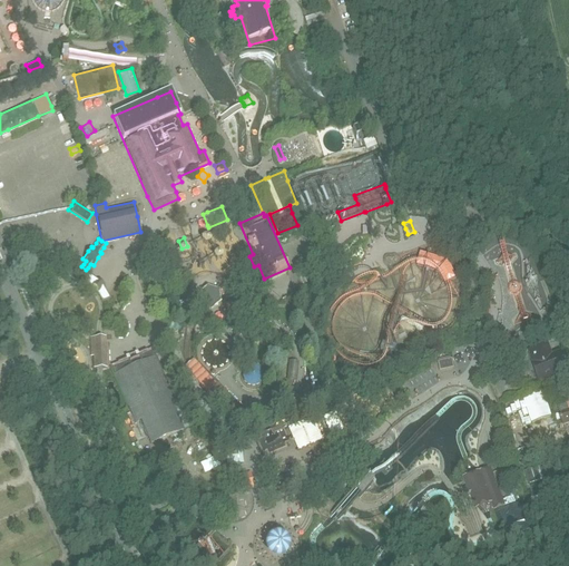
[(50,262),(55,254),(42,246),(40,250),(38,253),(50,262)]
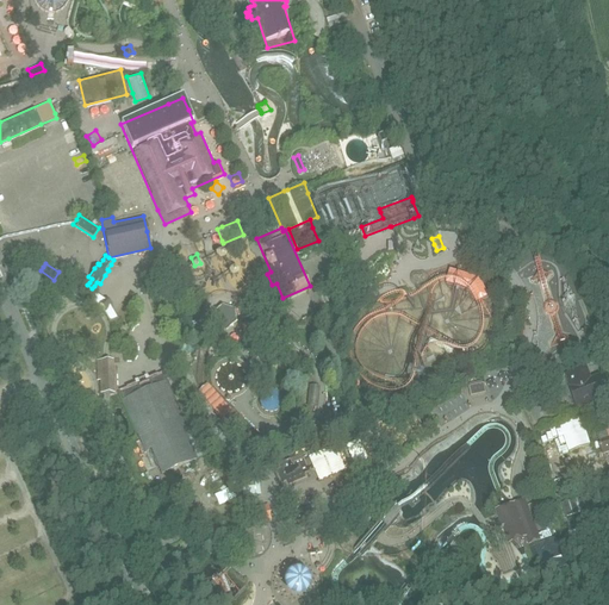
[(485,299),(490,297),(485,287),(480,279),(473,276),(472,275),(459,272),(451,269),(449,276),(447,284),(458,287),(468,291),(477,304),(483,300),(485,299)]
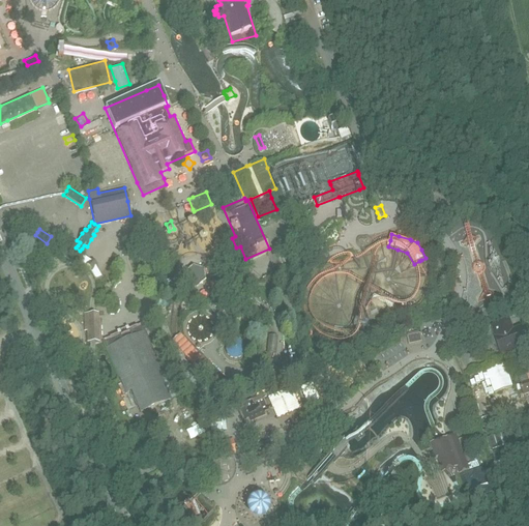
[(90,257),(80,251),(77,257),(88,264),(95,278),(103,274),(96,263),(97,262),(94,259),(91,256),(90,257)]
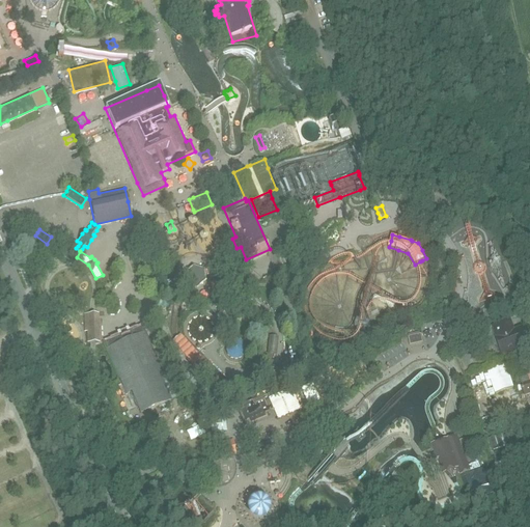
[(203,268),(192,264),(184,271),(186,282),(197,286),(205,279),(203,268)]
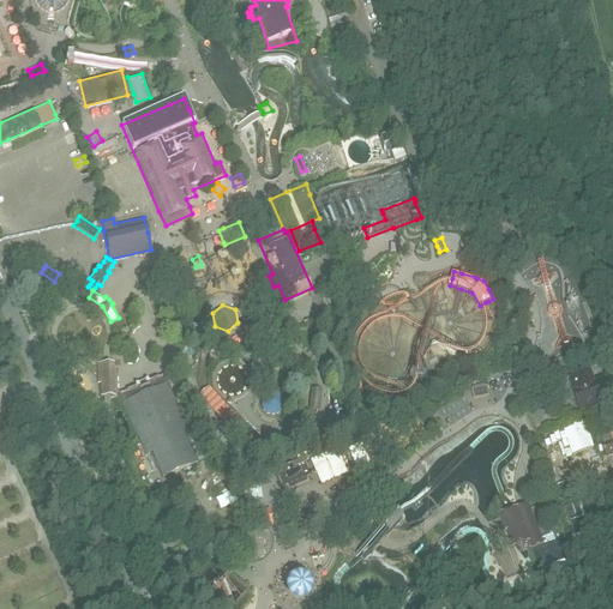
[(114,362),(114,357),(110,357),(109,357),(106,357),(96,359),(96,379),(100,379),(100,393),(107,392),(114,392),(114,390),(114,365),(114,362)]
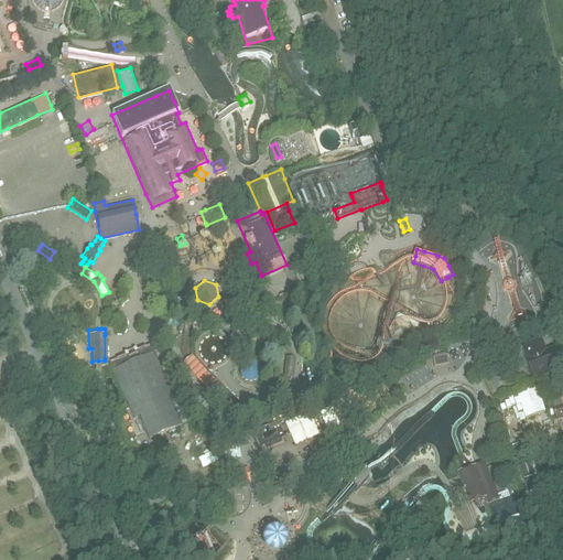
[(543,343),(539,340),(538,336),(522,342),(526,351),(528,351),(532,365),(534,372),(556,364),(560,363),(553,345),(545,347),(543,343)]
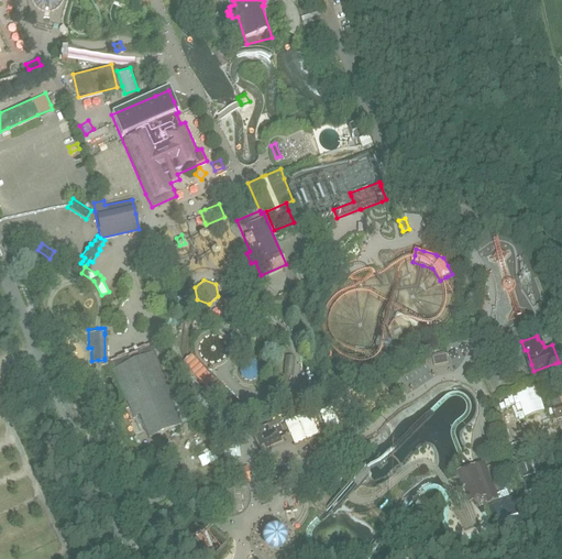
[(470,344),(467,337),(458,339),(459,346),(470,344)]
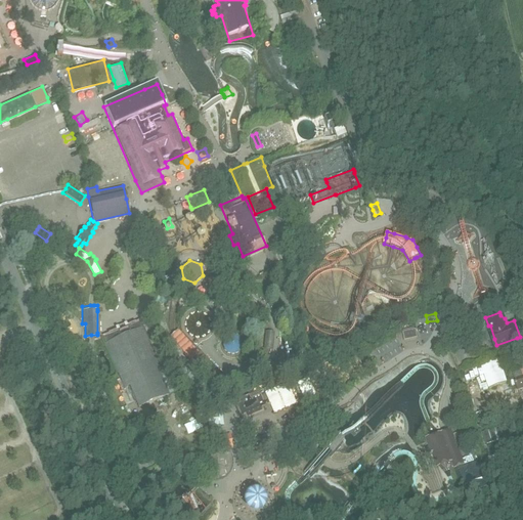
[(141,321),(139,316),(126,321),(125,320),(119,322),(114,325),(115,327),(101,333),(102,334),(121,380),(123,385),(128,383),(136,404),(174,389),(165,369),(161,371),(160,367),(161,366),(141,321)]
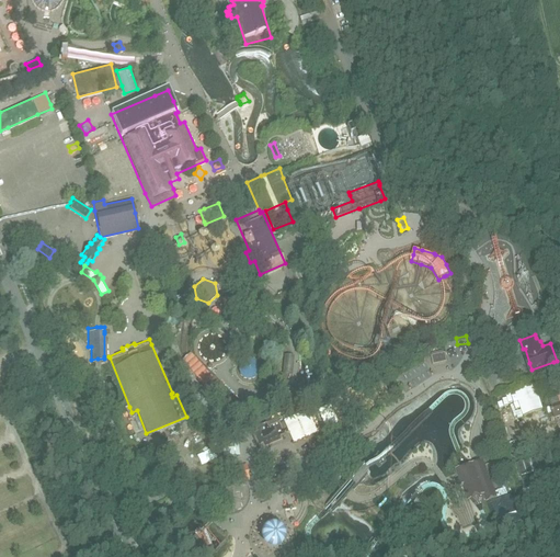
[(265,343),(260,341),(253,352),(259,355),(265,343)]
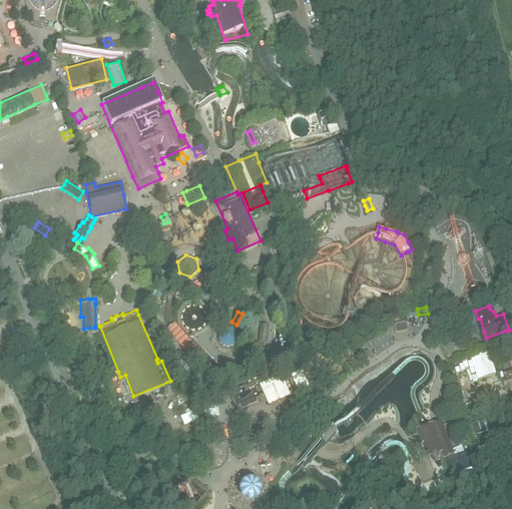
[(395,332),(409,329),(406,319),(393,322),(395,332)]
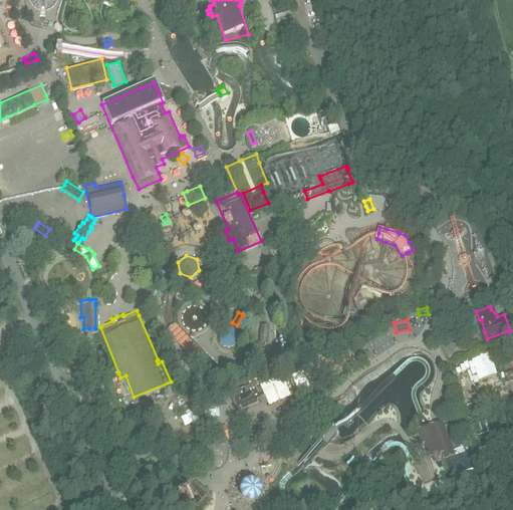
[(194,345),(194,344),(173,321),(170,325),(166,328),(165,329),(178,343),(185,351),(186,352),(190,348),(194,345)]
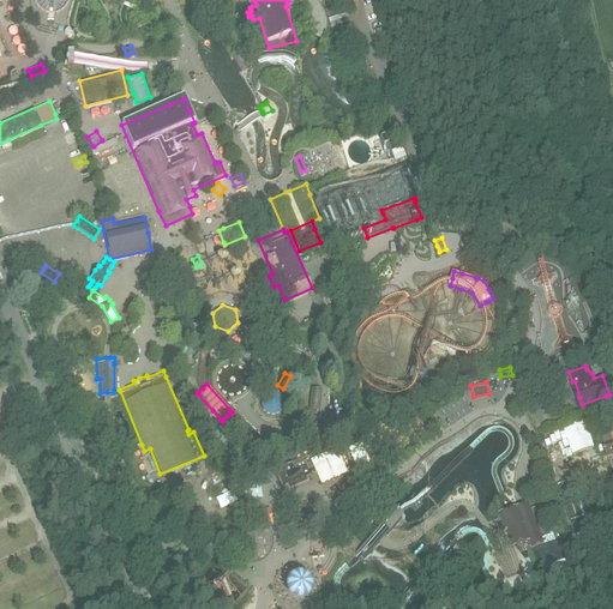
[(319,409),(322,387),(313,387),(312,386),(310,408),(311,408),(314,408),(319,409)]
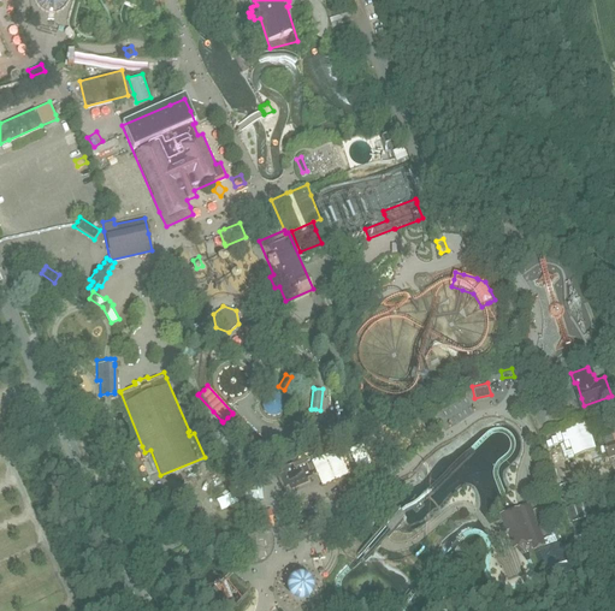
[(574,456),(596,448),(586,422),(563,431),(574,456)]
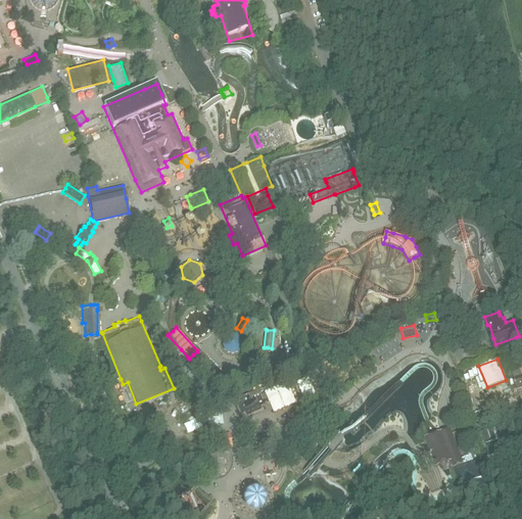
[(233,372),(232,372),(231,372),(230,372),(229,373),(229,374),(229,375),(230,376),(231,376),(235,382),(247,377),(245,369),(245,368),(245,367),(244,367),(241,368),(240,369),(233,372)]
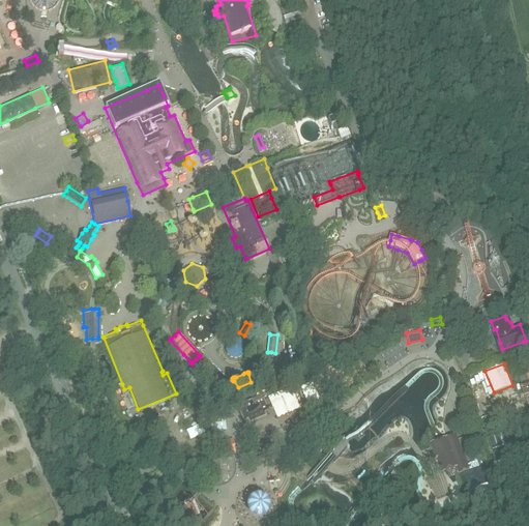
[(276,416),(299,406),(290,385),(268,396),(274,409),(276,416)]
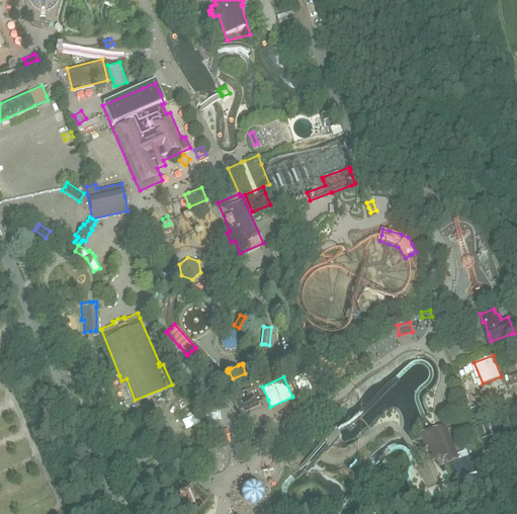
[(263,400),(257,386),(249,390),(247,388),(234,393),(236,396),(232,398),(238,411),(241,410),(243,414),(262,405),(261,403),(261,402),(263,400)]
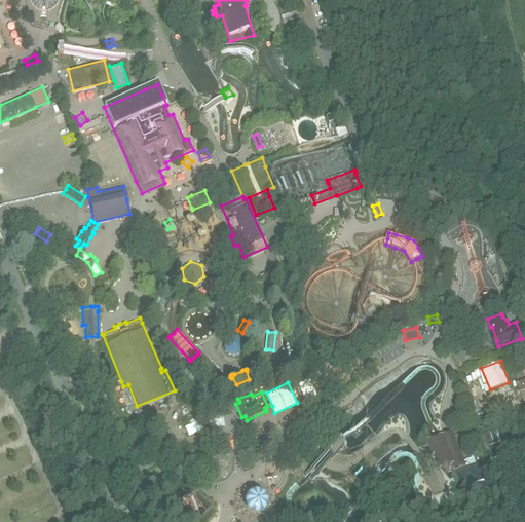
[(209,424),(218,423),(217,410),(207,411),(209,424)]
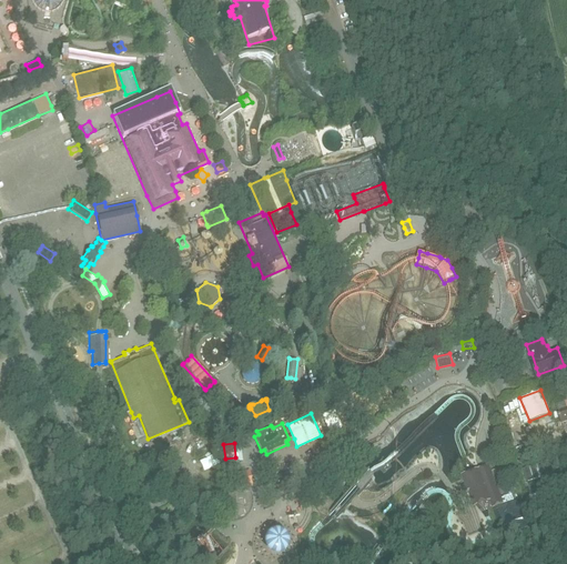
[(539,460),(520,466),(529,493),(548,486),(539,460)]
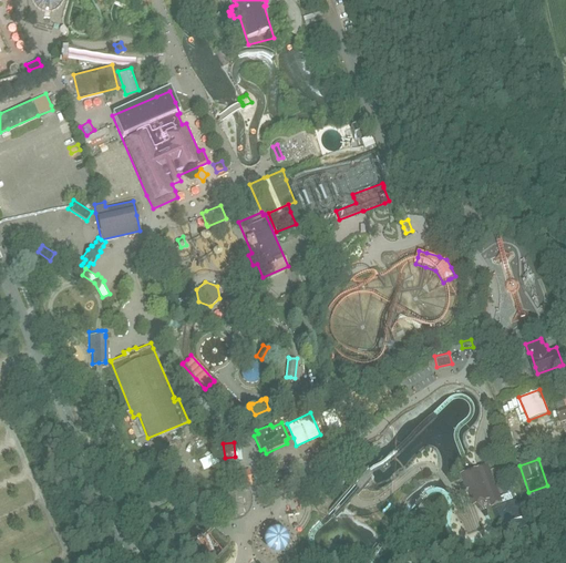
[(504,503),(489,463),(485,466),(482,466),(480,467),(477,468),(474,469),(466,472),(461,474),(462,478),(464,484),(461,485),(463,492),(465,498),(469,497),(473,507),(479,504),(485,502),(487,501),(490,500),(492,508),(496,505),(502,503),(504,503)]
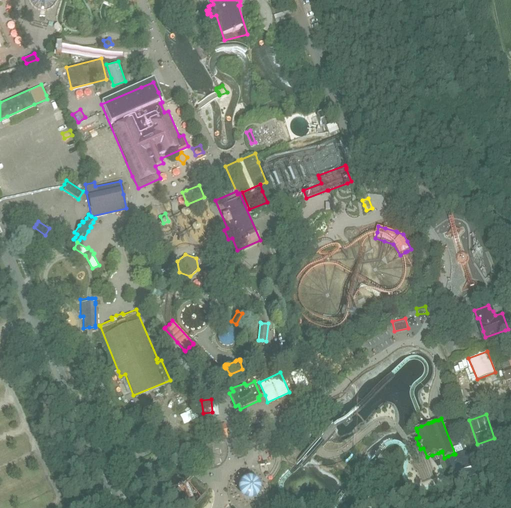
[(222,435),(226,434),(224,420),(208,423),(210,437),(222,435)]
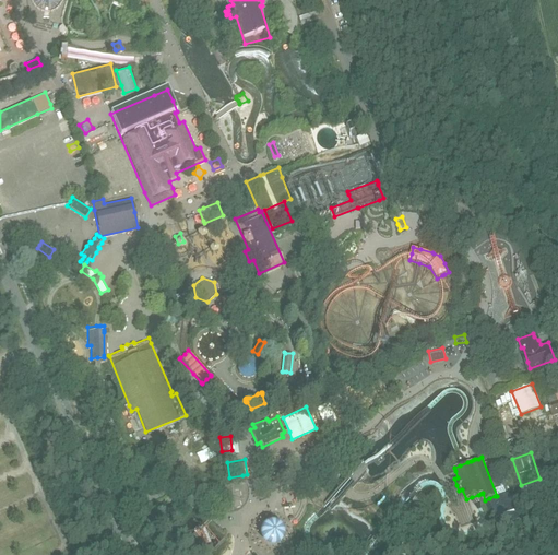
[(358,472),(355,469),(344,479),(343,480),(345,482),(346,483),(351,487),(363,476),(358,472)]
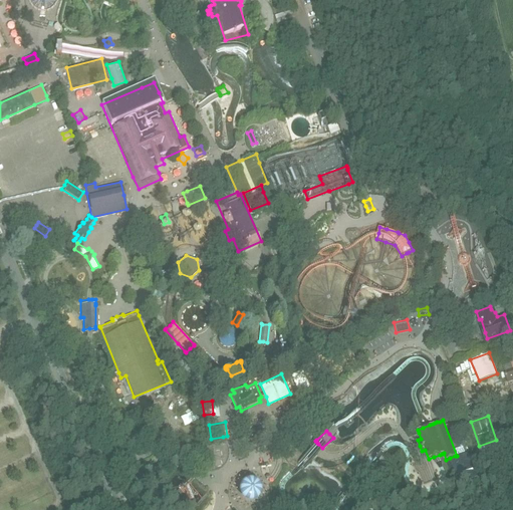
[(458,480),(476,473),(468,451),(457,456),(455,456),(450,458),(458,480)]
